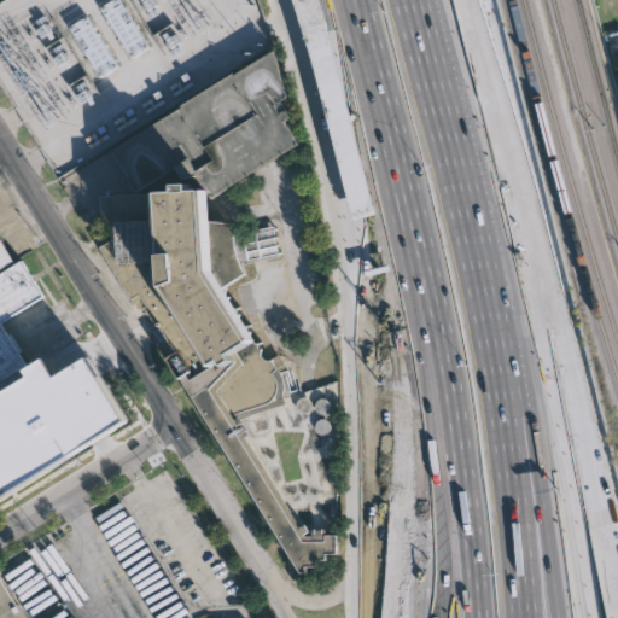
[(115,23),(132,53),(146,45),(126,9),(118,13),(122,19),(115,23)]
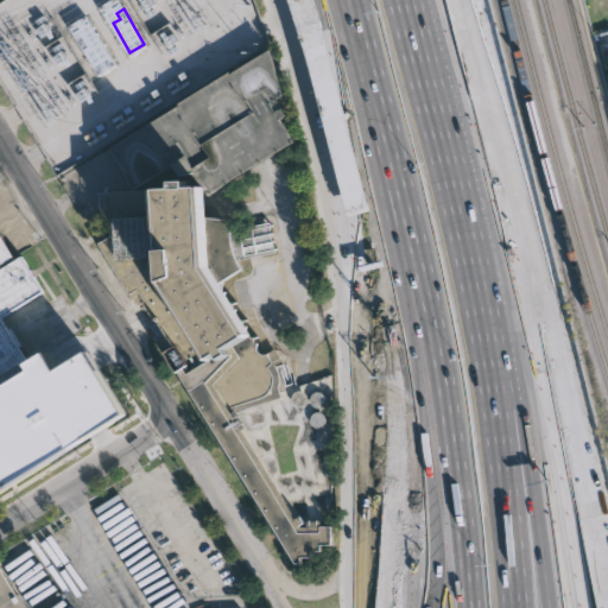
[(94,32),(87,17),(70,25),(77,39),(94,32)]
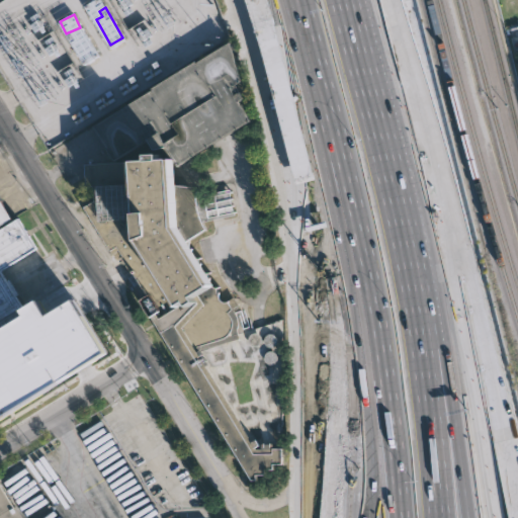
[(227,39),(238,79),(234,81),(243,95),(236,99),(247,118),(174,163),(162,144),(148,147),(144,140),(112,159),(91,124),(151,88),(150,86),(227,39)]
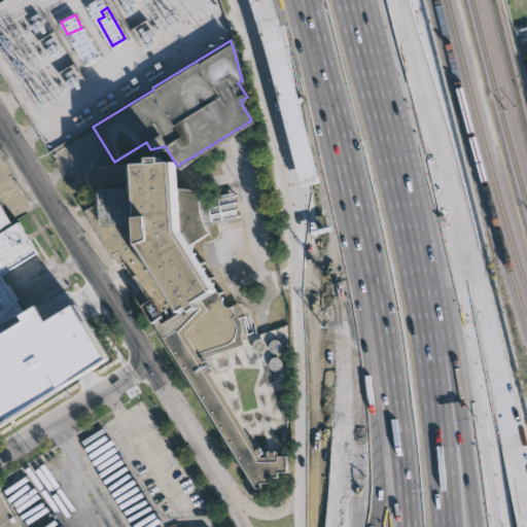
[(140,154),(140,161),(152,160),(179,187),(199,190),(200,198),(235,192),(241,218),(206,224),(210,233),(190,245),(224,296),(224,303),(225,305),(231,307),(239,303),(245,312),(240,315),(245,325),(243,334),(245,342),(203,355),(211,371),(208,373),(256,450),(258,449),(261,453),(258,455),(267,457),(268,452),(278,452),(277,457),(286,456),(287,472),(279,472),(279,479),(270,478),(269,484),(261,484),(261,488),(256,489),(152,320),(149,322),(139,305),(152,296),(145,286),(143,287),(125,256),(118,259),(111,250),(104,255),(89,231),(97,225),(86,210),(95,205),(94,188),(90,188),(88,167),(114,165),(115,163),(128,162),(128,154),(140,154)]
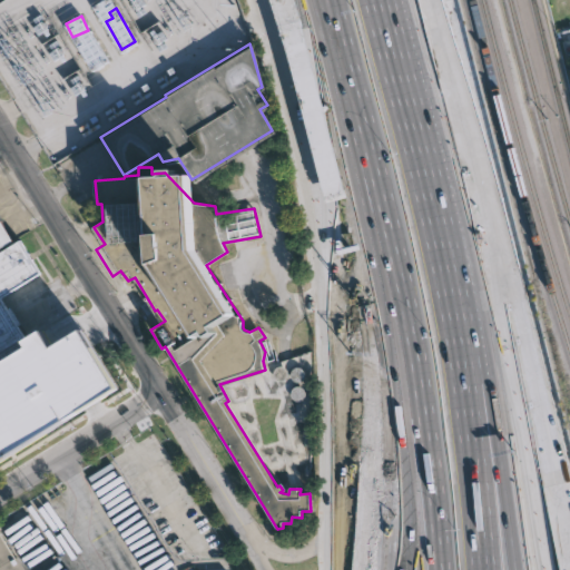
[(0,220),(12,241),(0,247),(0,220)]
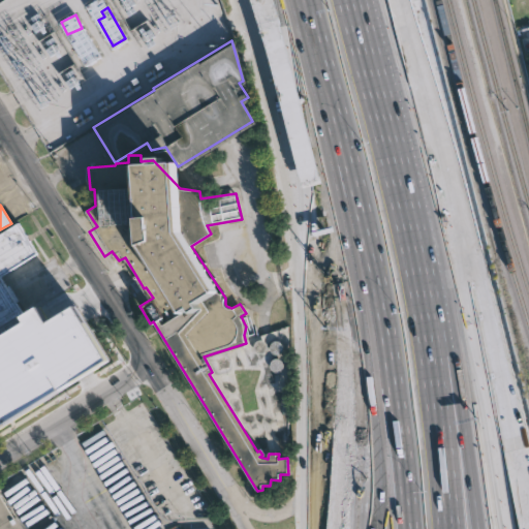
[(0,275),(23,312),(0,325),(0,232),(20,221),(38,251),(0,275)]
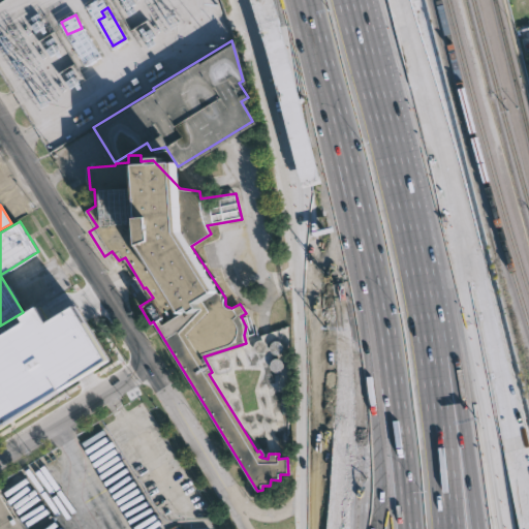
[(0,330),(43,304),(53,319),(80,303),(114,359),(0,428),(0,330)]
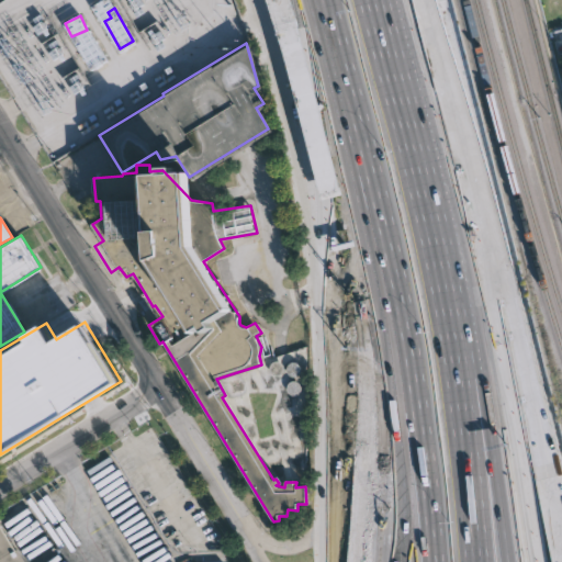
[(0,561),(0,528),(13,550),(17,549),(24,561),(0,561)]
